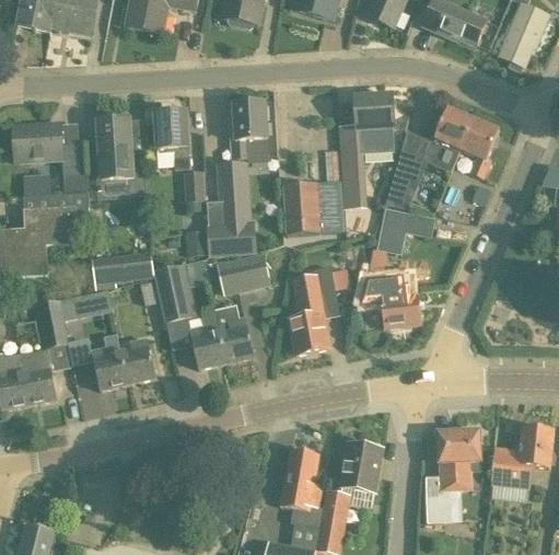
[(50,27),(55,0),(20,0),(15,24),(49,30),(49,26),(50,27)]
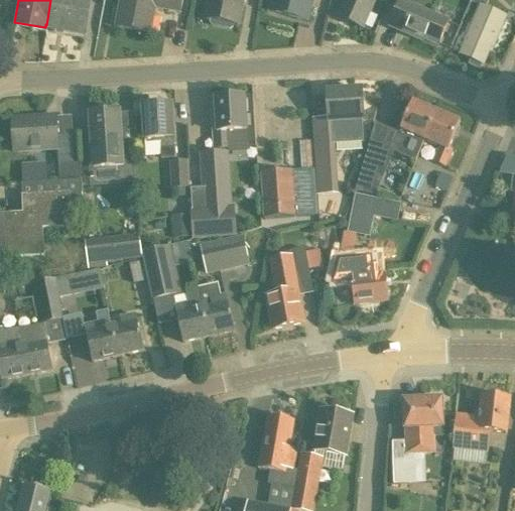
[(50,0),(46,25),(84,32),(90,0),(50,0)]
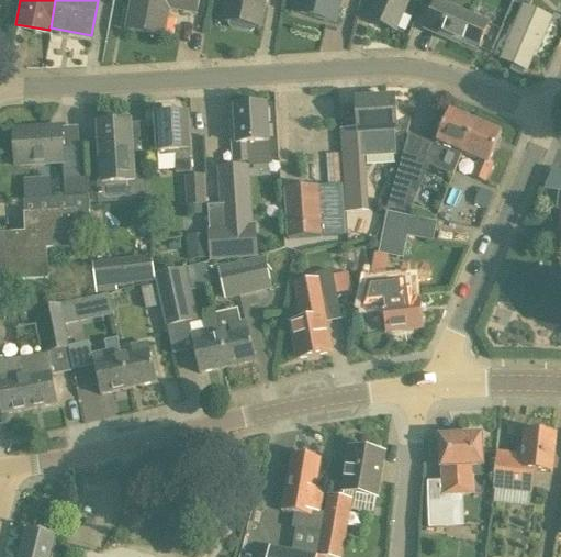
[(197,11),(198,0),(128,0),(125,25),(164,32),(168,6),(197,11)]
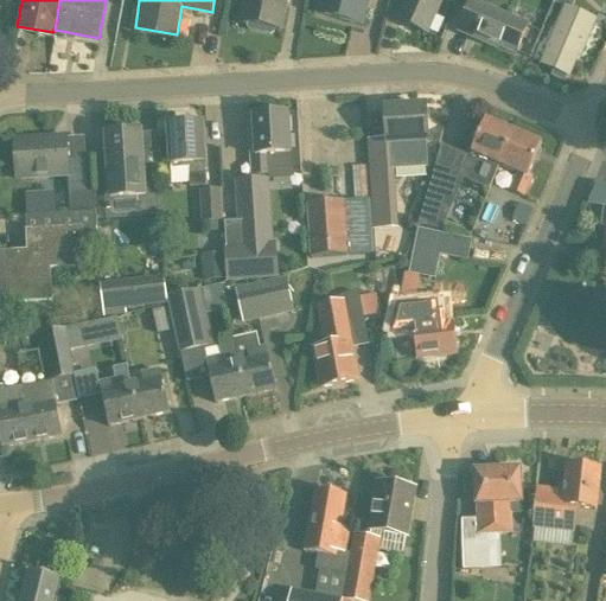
[(272,27),(273,24),(281,26),(285,0),(242,0),(240,18),(248,19),(247,23),(249,26),(268,30),(272,27)]
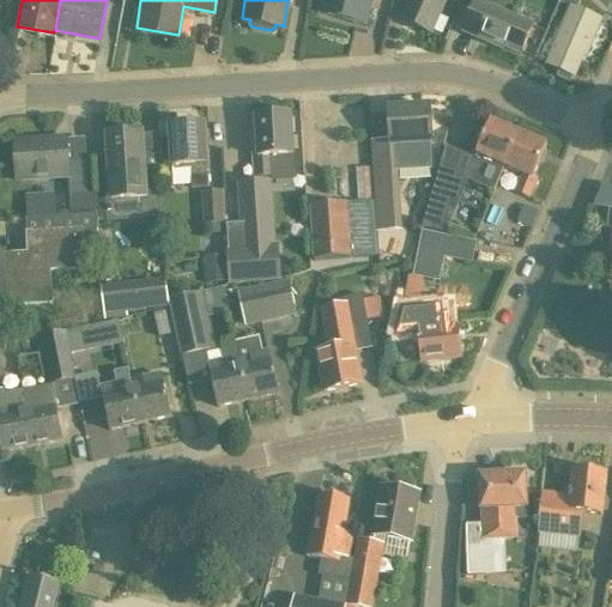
[(322,0),(321,8),(364,20),(370,0),(322,0)]
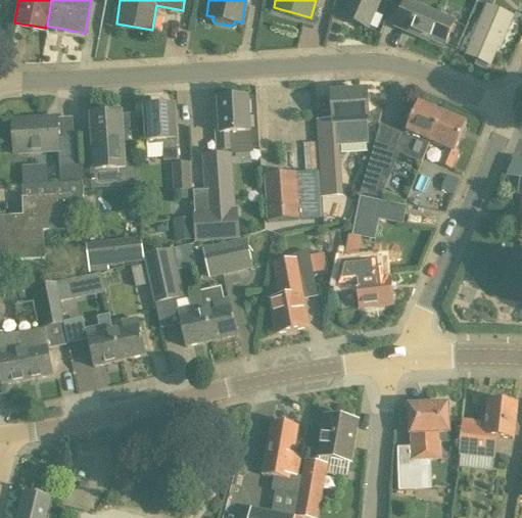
[(368,26),(379,0),(349,0),(343,14),(368,26)]
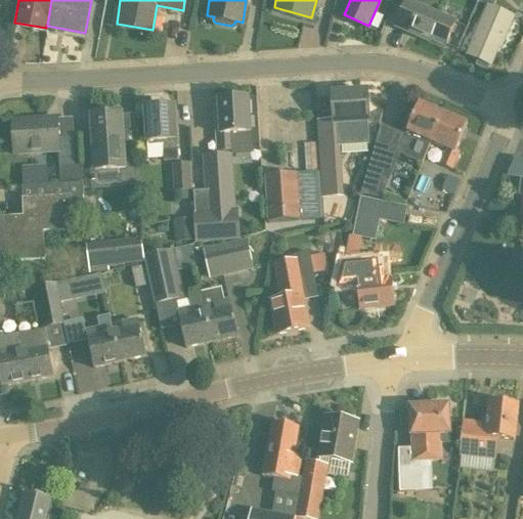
[(444,43),(455,17),(413,0),(405,0),(394,24),(429,39),(430,37),(444,43)]
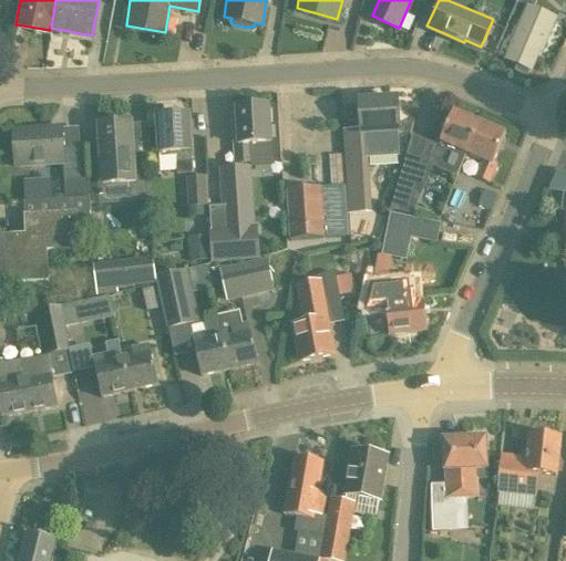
[(539,53),(556,16),(527,3),(505,54),(532,66),(537,52),(539,53)]
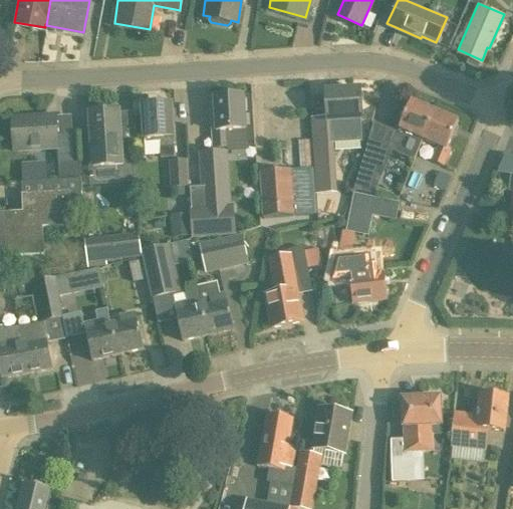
[(312,190),(314,190),(336,189),(332,119),(361,117),(360,84),(324,86),(326,111),(309,112),(313,166),(310,166),(312,190)]
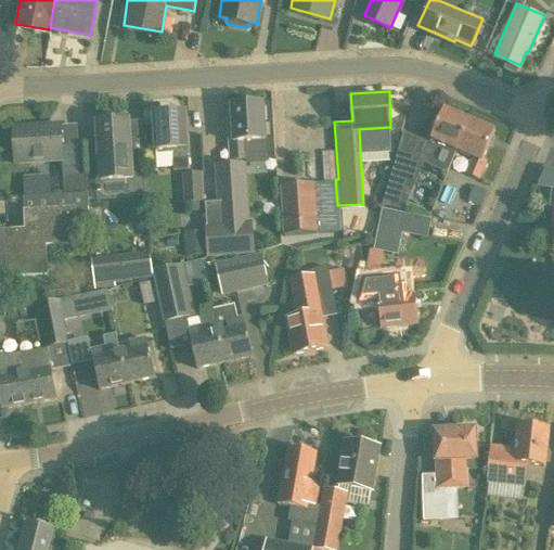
[(245,160),(247,158),(267,157),(263,101),(230,102),(231,107),(227,107),(229,157),(231,156),(231,163),(214,164),(215,199),(204,199),(205,219),(207,253),(218,253),(252,251),(250,243),(253,243),(252,217),(249,217),(245,160)]
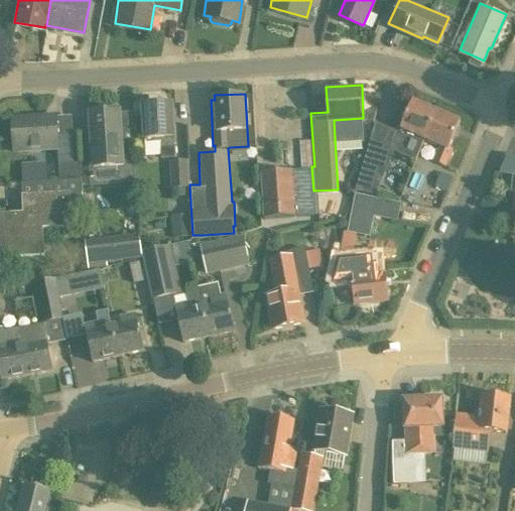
[(435,108),(412,99),(401,124),(396,122),(389,139),(402,144),(408,130),(423,137),(435,108)]
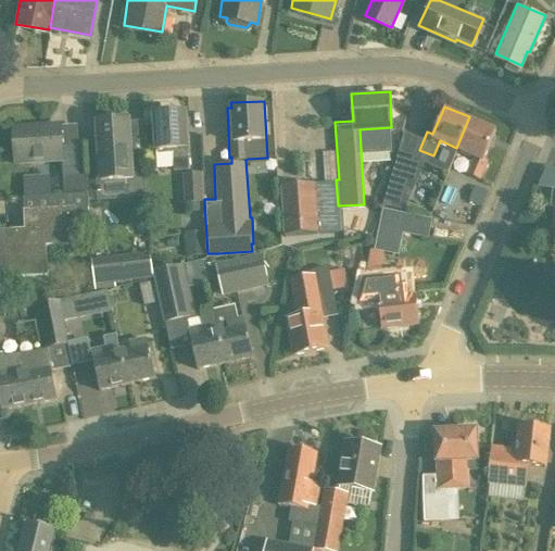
[(156,164),(173,163),(173,158),(187,157),(186,145),(188,145),(186,110),(153,112),(156,164)]
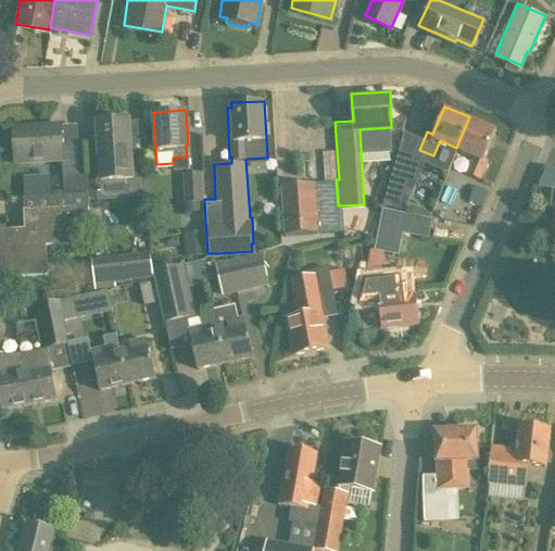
[(96,120),(98,155),(99,177),(125,175),(126,193),(146,192),(142,151),(131,152),(129,117),(127,117),(127,113),(112,114),(112,119),(96,120)]
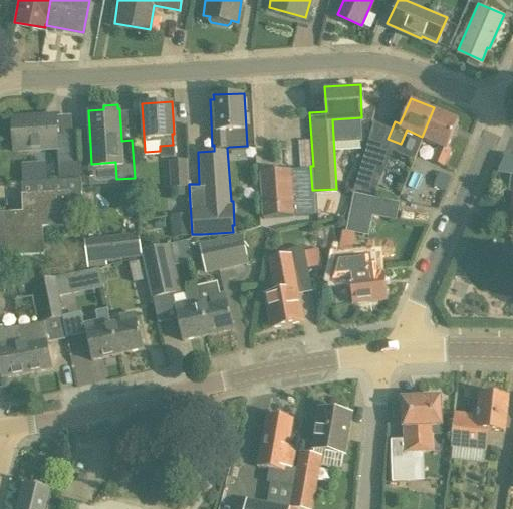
[(451,146),(446,144),(457,117),(434,107),(422,137),(437,143),(430,158),(443,163),(451,146)]
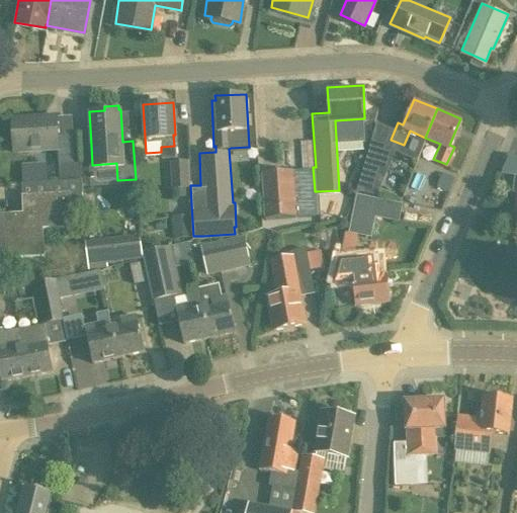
[(13,150),(56,147),(58,178),(81,176),(80,160),(74,160),(73,132),(58,133),(57,112),(11,115),(13,150)]
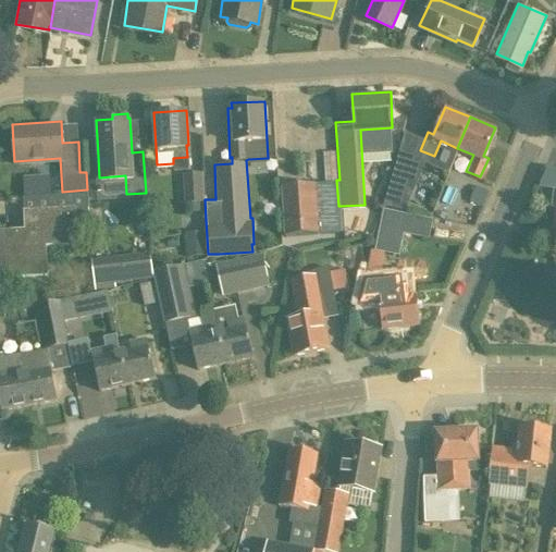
[(402,203),(417,161),(396,152),(383,196),(384,196),(382,201),(398,206),(399,203),(402,203)]
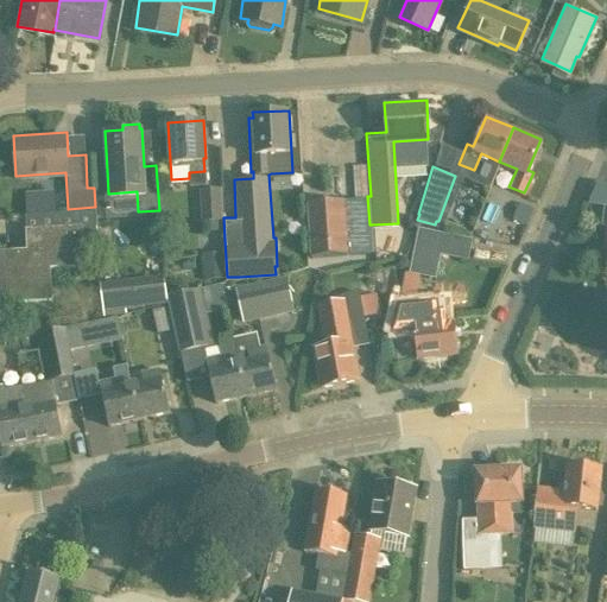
[(206,185),(197,185),(200,217),(221,216),(220,184),(206,185)]
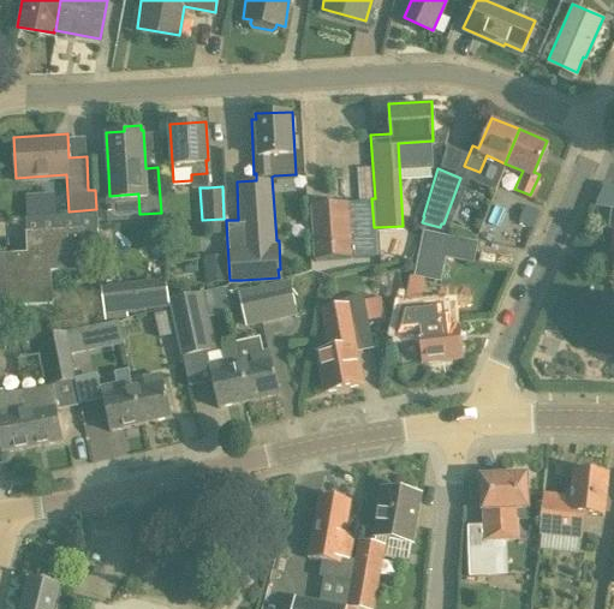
[(377,252),(376,227),(374,227),(371,198),(310,203),(313,256),(352,254),(377,252)]
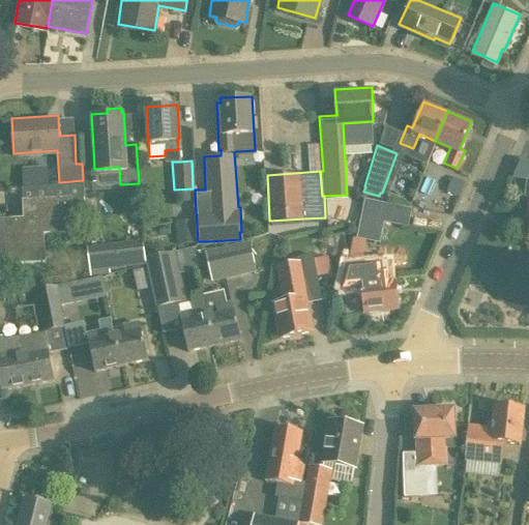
[(85,212),(83,180),(59,182),(46,183),(47,196),(22,197),(23,214),(5,216),(8,261),(46,258),(43,230),(74,228),(72,213),(85,212)]
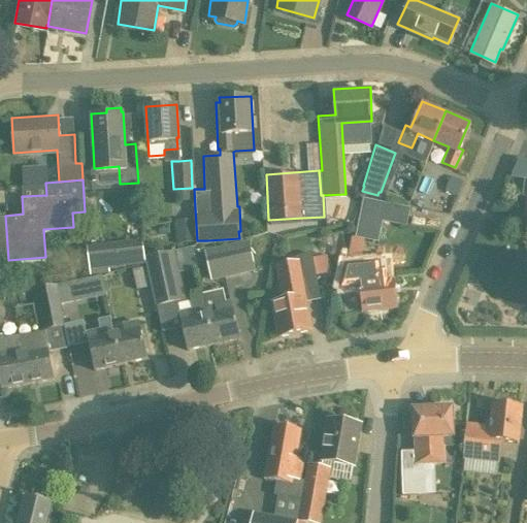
[(375,225),(381,199),(363,196),(358,222),(375,225)]
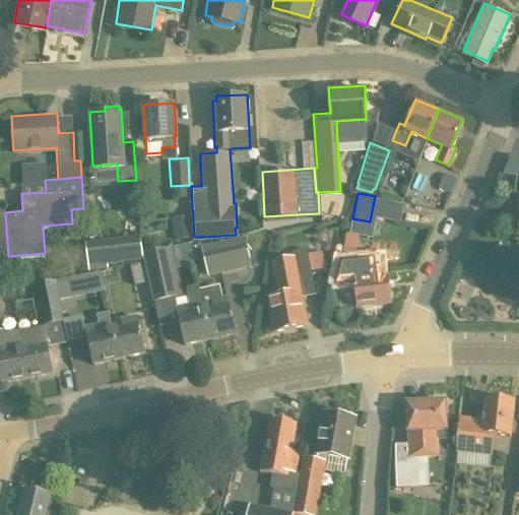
[(345,228),(344,250),(353,250),(354,229),(345,228)]
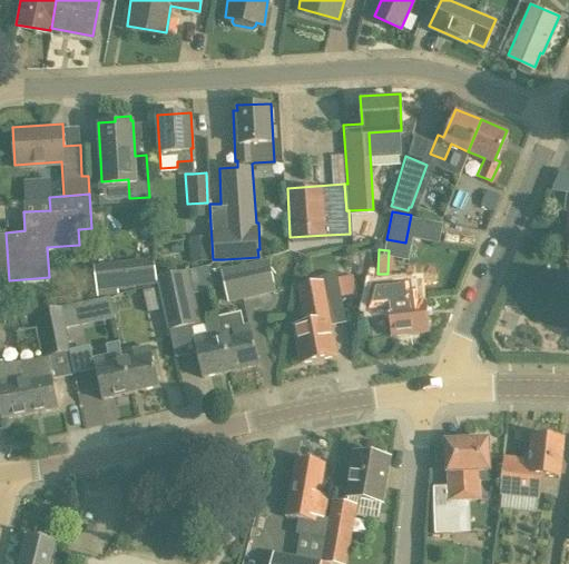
[(151,256),(90,263),(94,287),(154,280),(151,256)]
